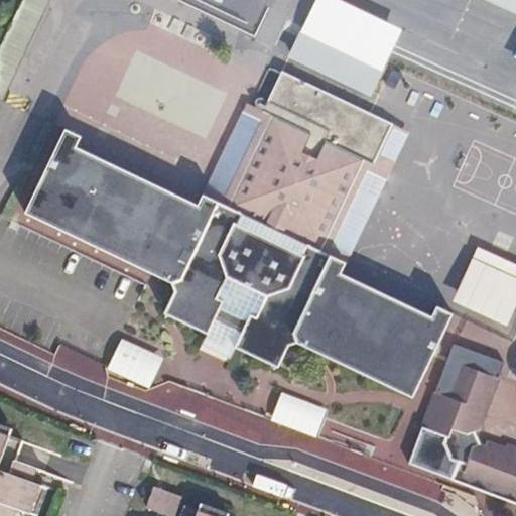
[(80,0),(124,20),(132,0),(80,0)]
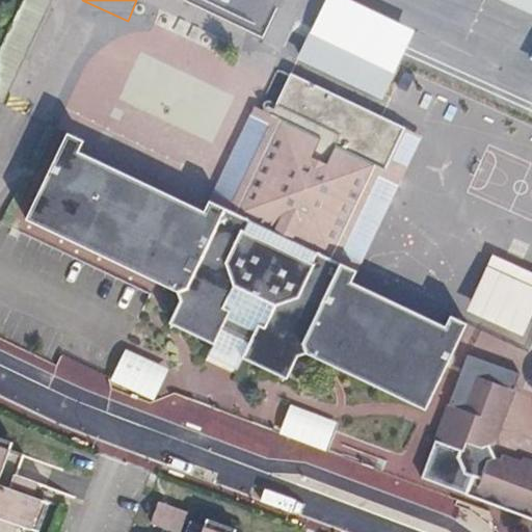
[(531,0),(506,0),(531,10),(531,0)]
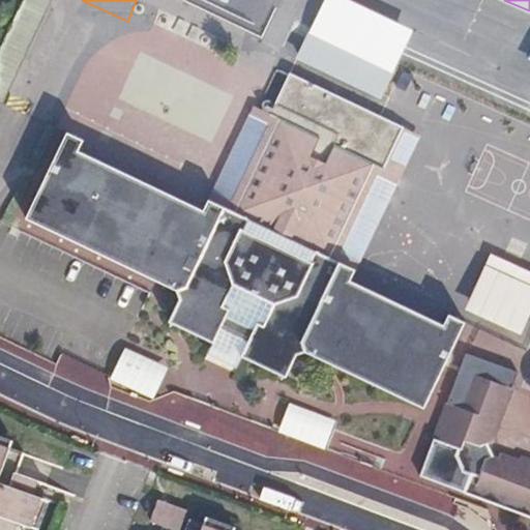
[(323,7),(300,59),(382,96),(406,45),(323,7)]
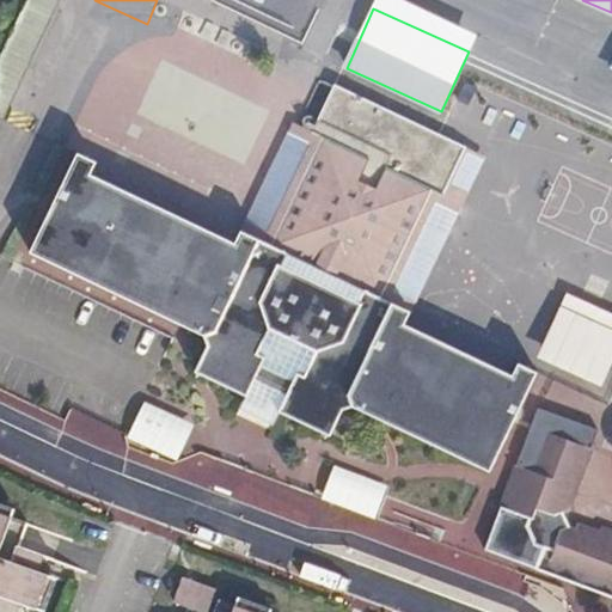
[(179,12),(173,26),(206,42),(213,26),(179,12)]
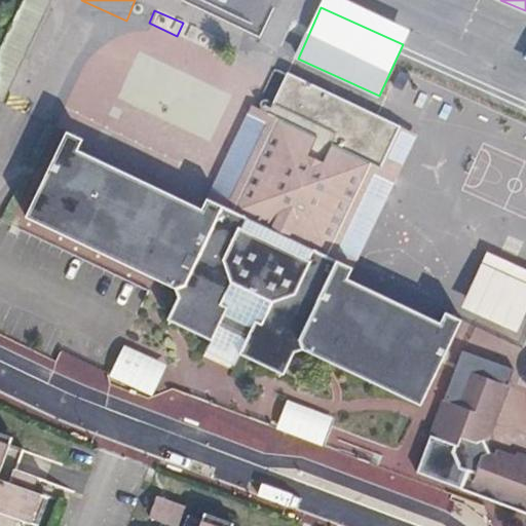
[(212,36),(183,23),(177,36),(205,49),(212,36)]
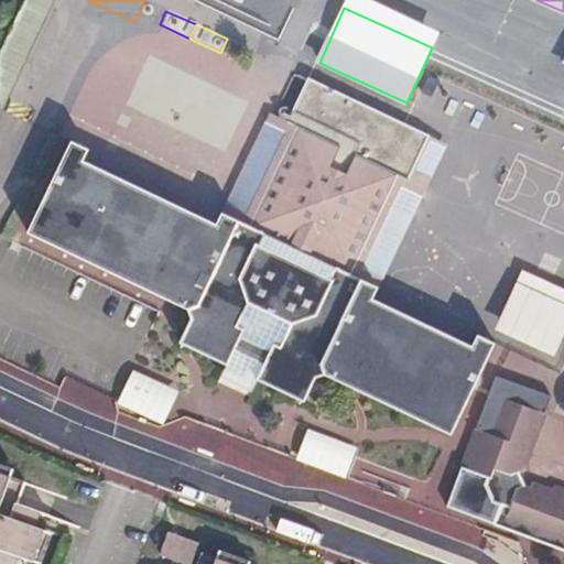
[(378,288),(350,275),(382,206),(409,219),(415,204),(422,188),(407,181),(426,136),(306,78),(286,122),(296,127),(250,225),(220,212),(215,224),(107,173),(83,161),(86,150),(69,141),(26,232),(186,308),(188,320),(180,344),(226,365),(236,345),(267,359),(257,380),(303,401),(313,378),(325,373),(452,434),(467,398),(473,388),(494,342),(477,334),(470,347),(372,301),(378,288)]
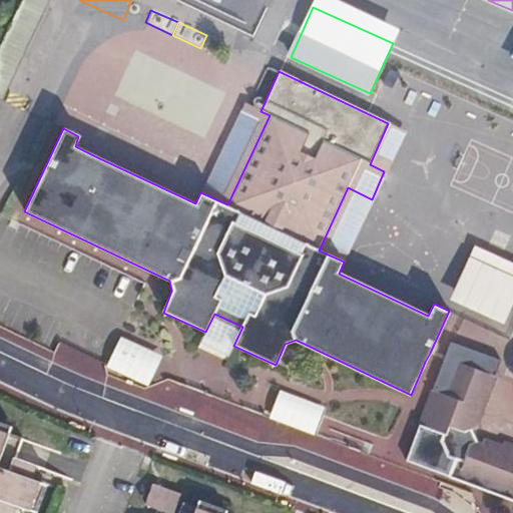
[(227,204),(270,115),(261,111),(242,101),(200,192),(227,204)]
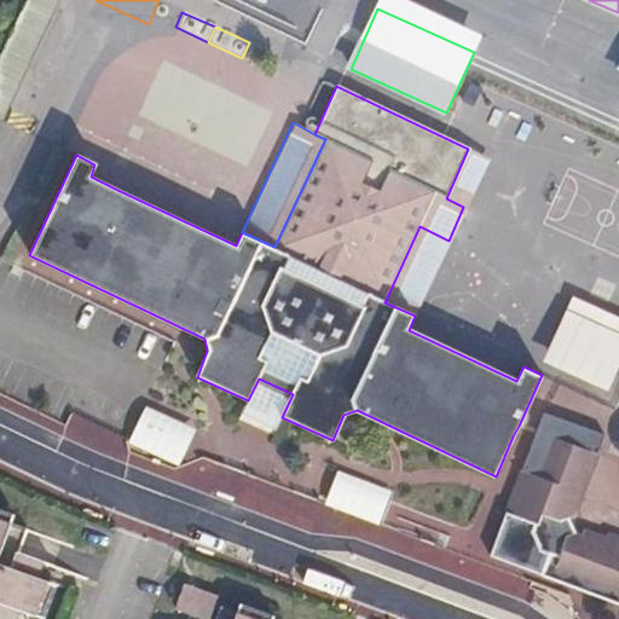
[(463,207),(487,157),(468,149),(446,198),(463,207)]
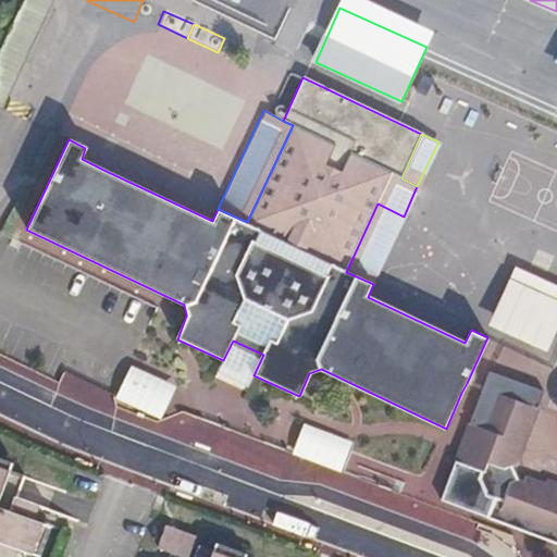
[(373,284),(404,217),(378,203),(346,272),(373,284)]
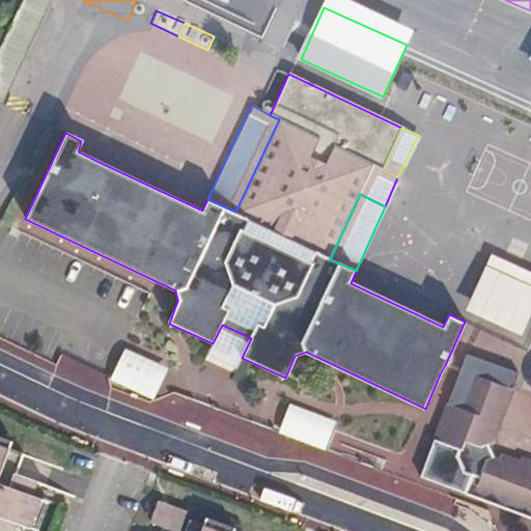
[(242,358),(251,338),(222,325),(213,343),(242,358)]
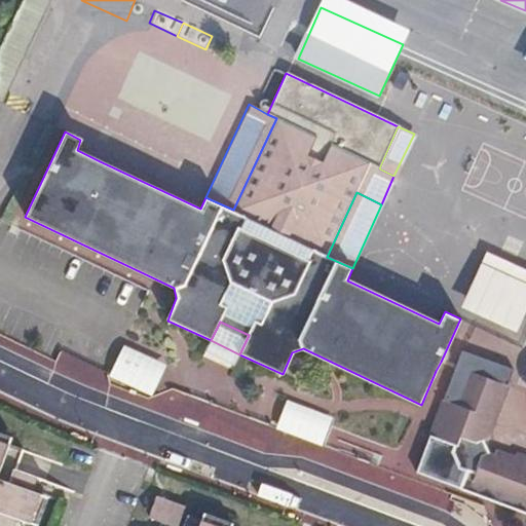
[(130,346),(115,378),(152,397),(168,365),(130,346)]
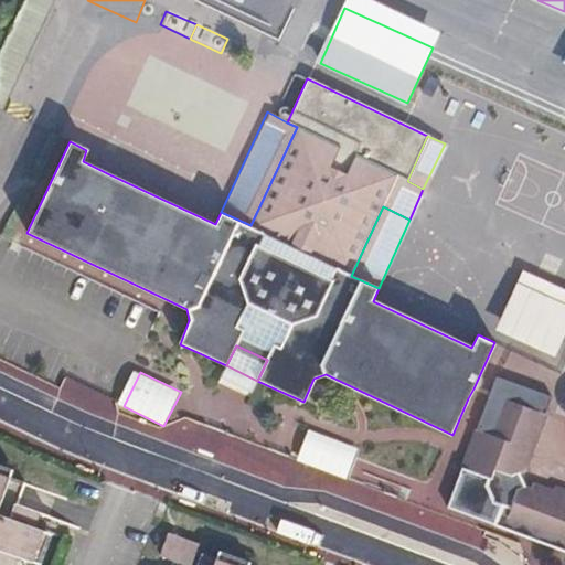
[(487,432),(499,401),(473,388),(468,398),(484,407),(477,427),(487,432)]
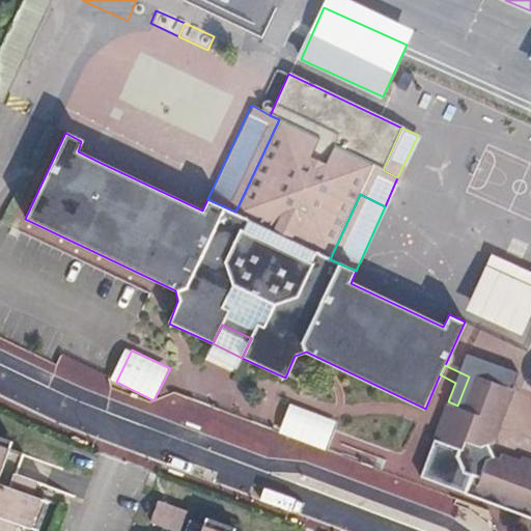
[(530,518),(530,460),(519,456),(516,460),(497,453),(496,460),(488,457),(483,444),(491,441),(508,398),(511,389),(476,373),(463,408),(457,406),(448,401),(432,438),(459,448),(456,457),(465,472),(471,474),(465,491),(530,518)]
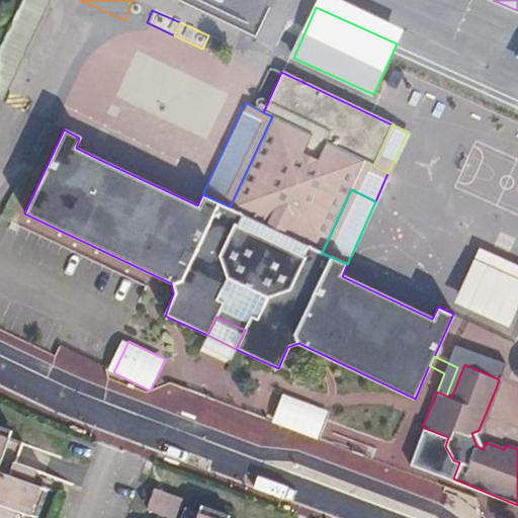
[(0,517),(26,517),(44,472),(14,462),(21,443),(0,435),(0,517)]
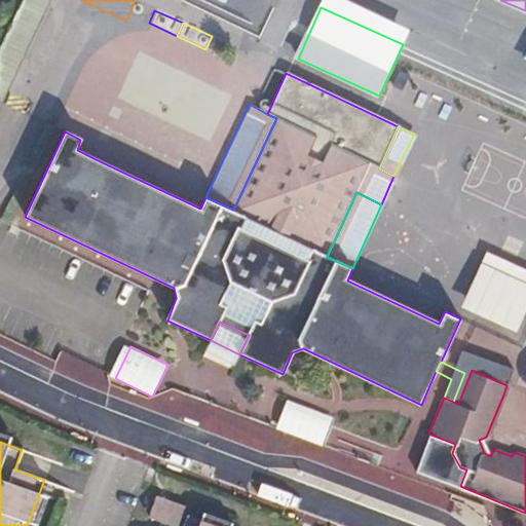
[(217,525),(189,517),(185,525),(217,525)]
